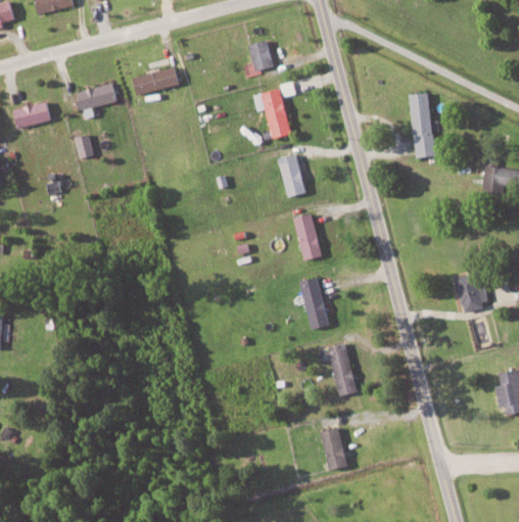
[(33,0),(38,14),(73,4),(72,0),(33,0)]
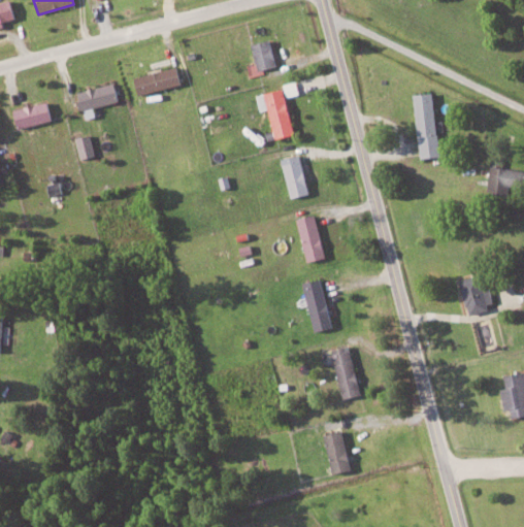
[(0,23),(13,21),(10,2),(0,3),(0,23)]
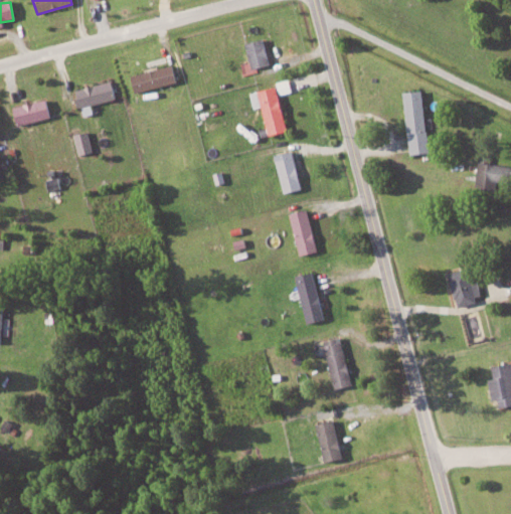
[(243,42),(249,68),(268,64),(263,38),(243,42)]
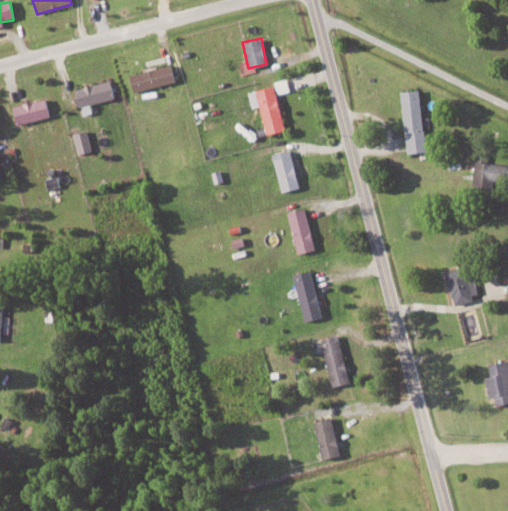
[(128,75),(133,92),(175,82),(170,64),(128,75)]
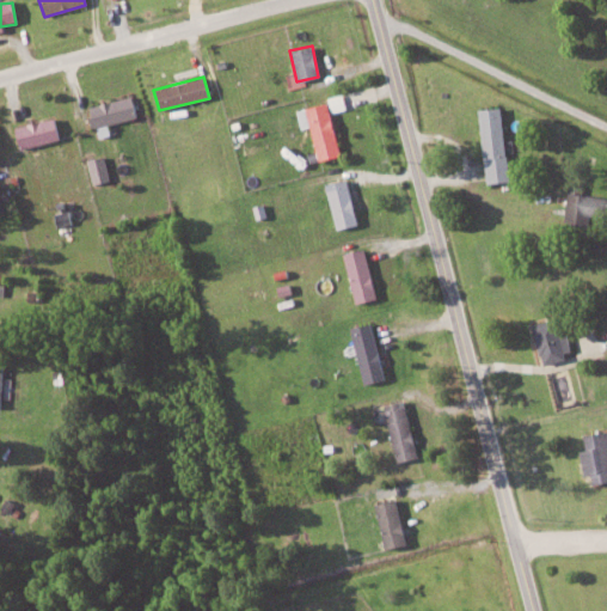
[(327,112),(343,109),(339,95),(325,97),(327,112)]
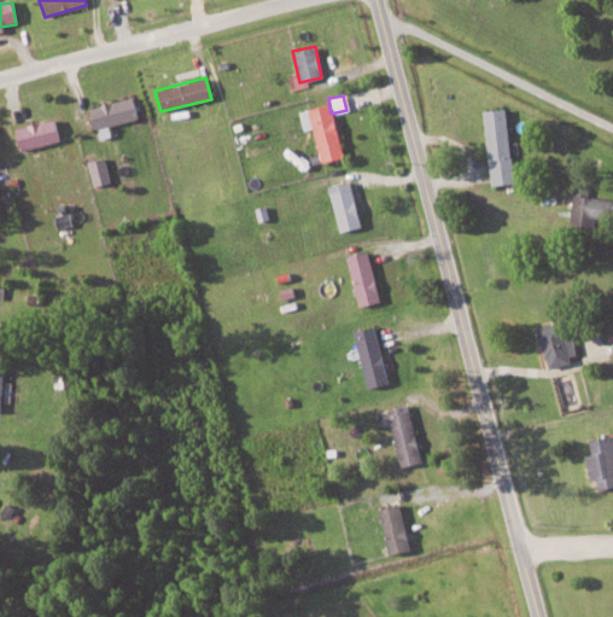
[(138,120),(132,98),(88,109),(97,140),(111,137),(109,127),(138,120)]
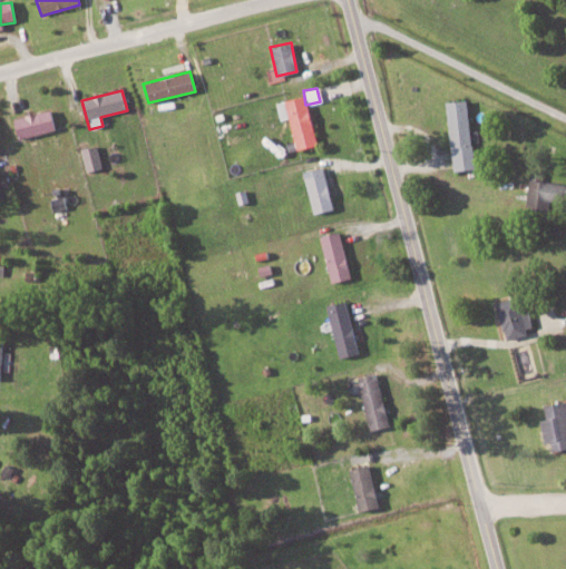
[(315,146),(304,96),(274,102),(279,120),(288,118),(295,150),(315,146)]
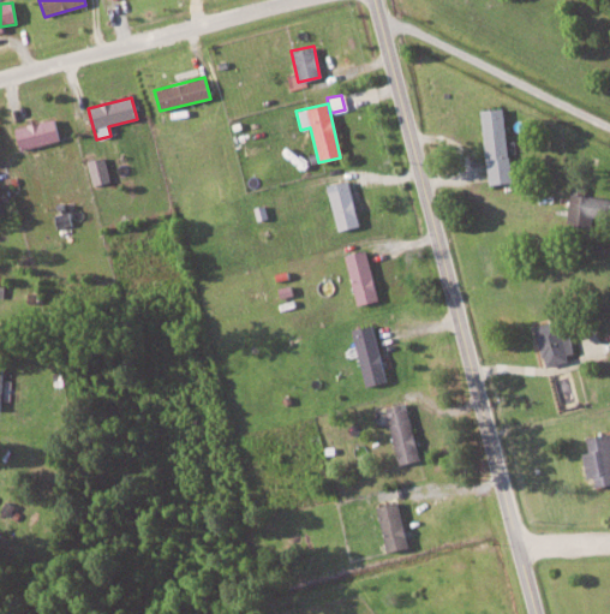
[(480,109),(488,184),(509,183),(503,108),(480,109)]
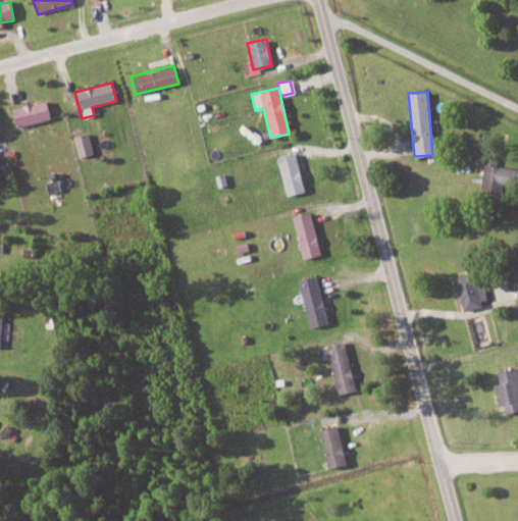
[(17,128),(51,118),(46,100),(12,109),(17,128)]
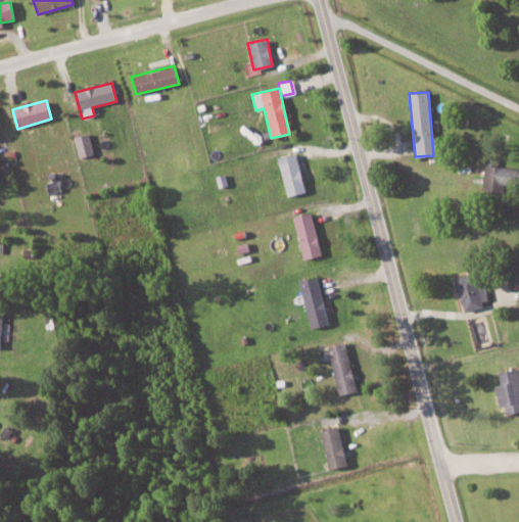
[(78,158),(92,155),(88,134),(74,137),(78,158)]
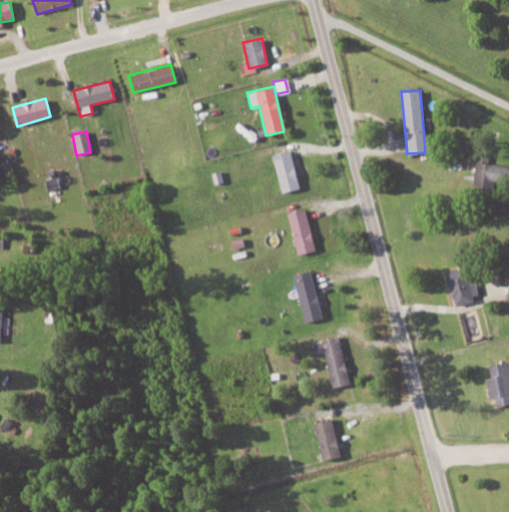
[(282,192),(299,188),(290,150),(272,154),(282,192)]
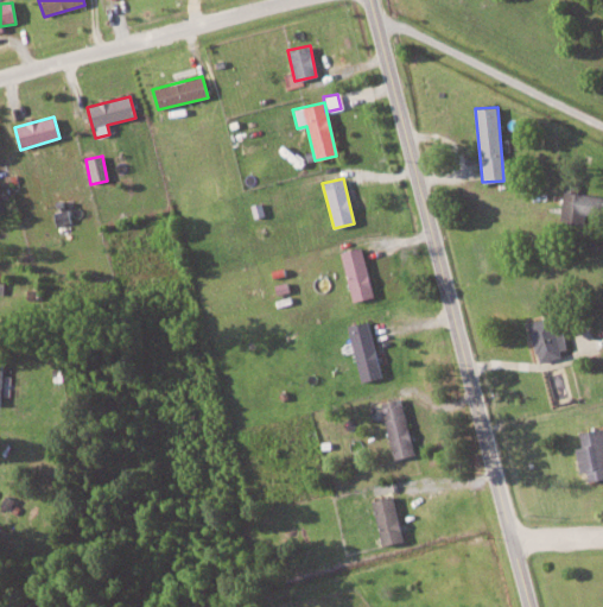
[(602,195),(562,194),(560,225),(583,225),(584,216),(602,216),(602,195)]
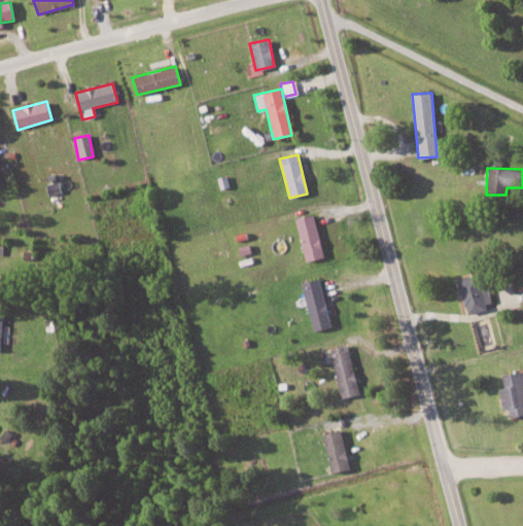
[(306,263),(324,257),(312,214),(294,219),(306,263)]
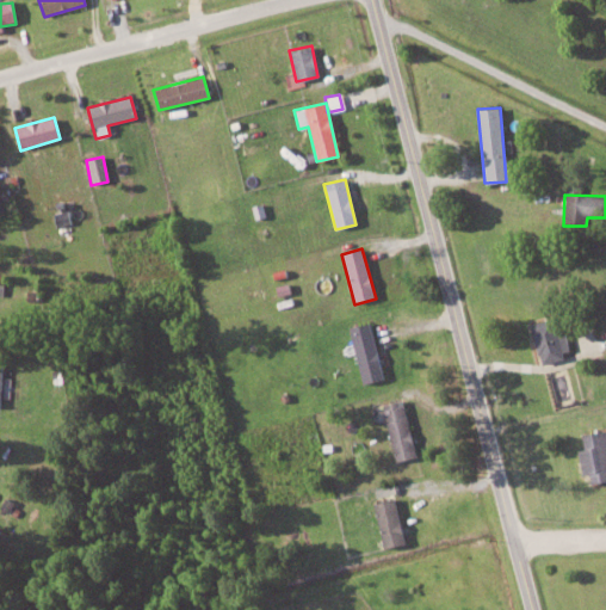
[(563,332),(557,333),(555,318),(531,322),(539,365),(568,359),(563,332)]
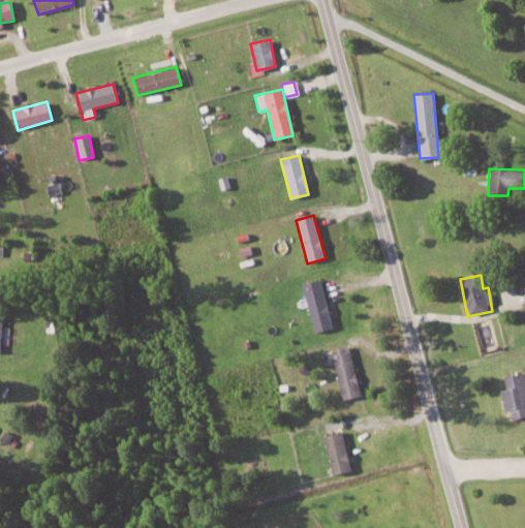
[(333,329),(319,279),(301,284),(313,333),(333,329)]
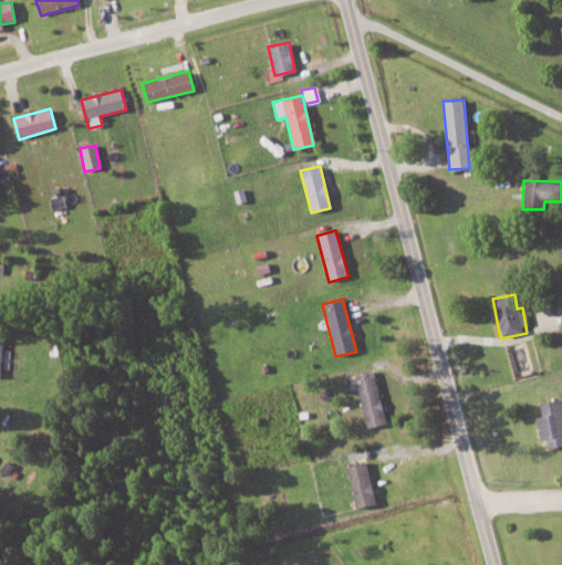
[(353,375),(365,428),(385,424),(373,370),(353,375)]
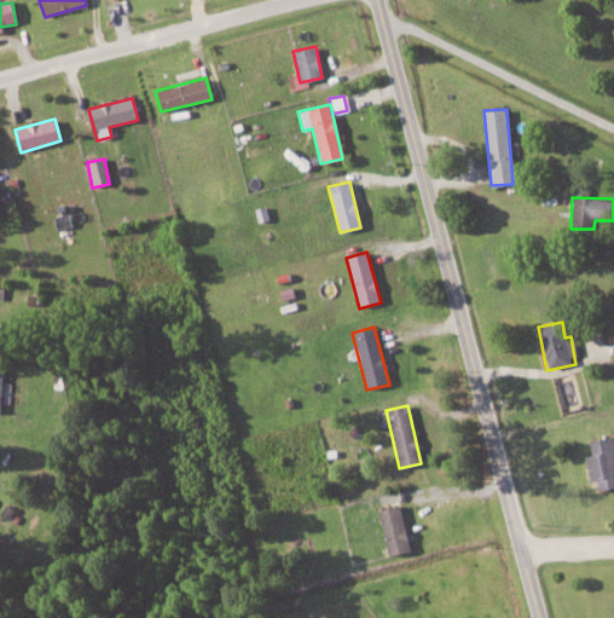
[(613,487),(613,435),(589,440),(592,455),(585,456),(590,481),(597,480),(600,491),(613,487)]
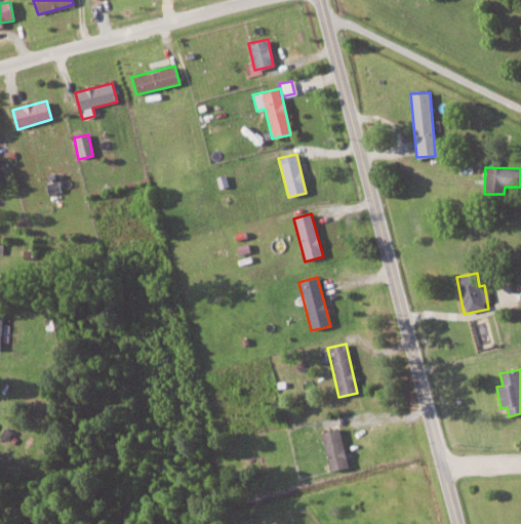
[(348,469),(339,428),(321,432),(328,472),(348,469)]
